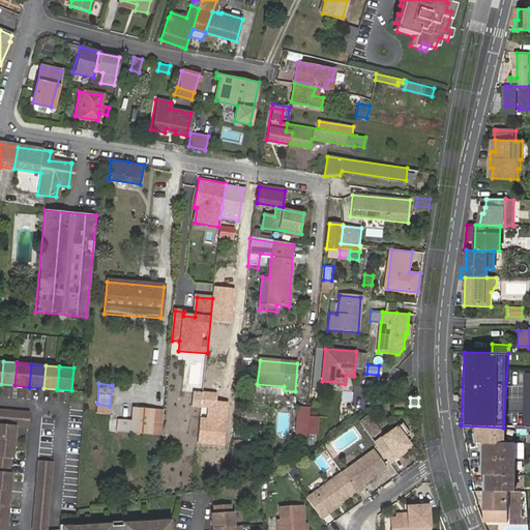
[(110,406),(97,405),(96,413),(110,414),(110,406)]
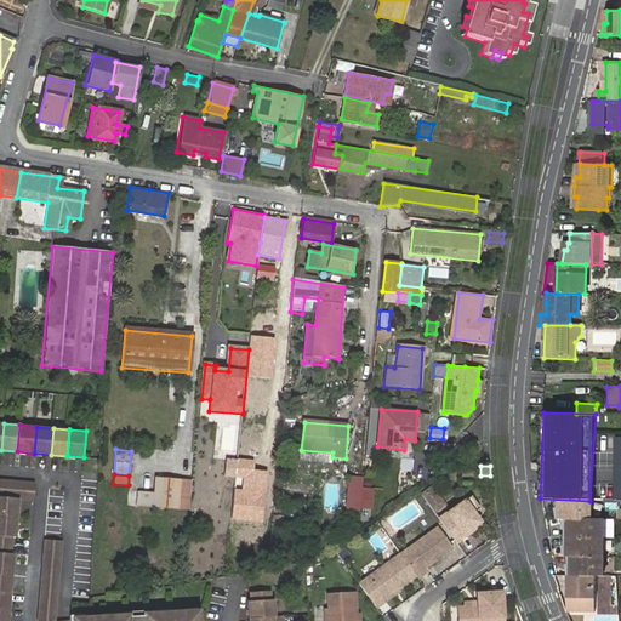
[(180,479),(155,477),(154,493),(137,491),(136,506),(177,510),(180,479)]
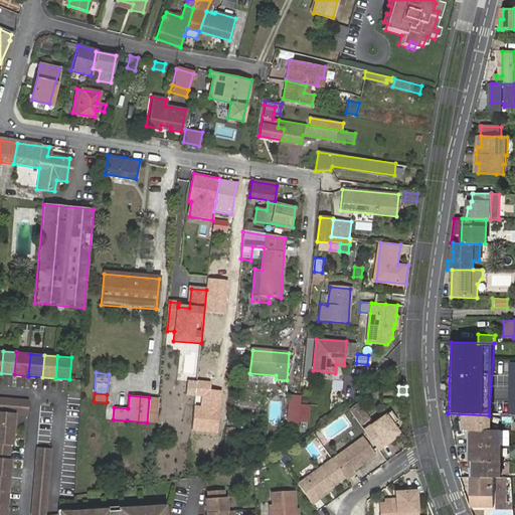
[(159,398),(149,397),(147,422),(157,422),(159,398)]
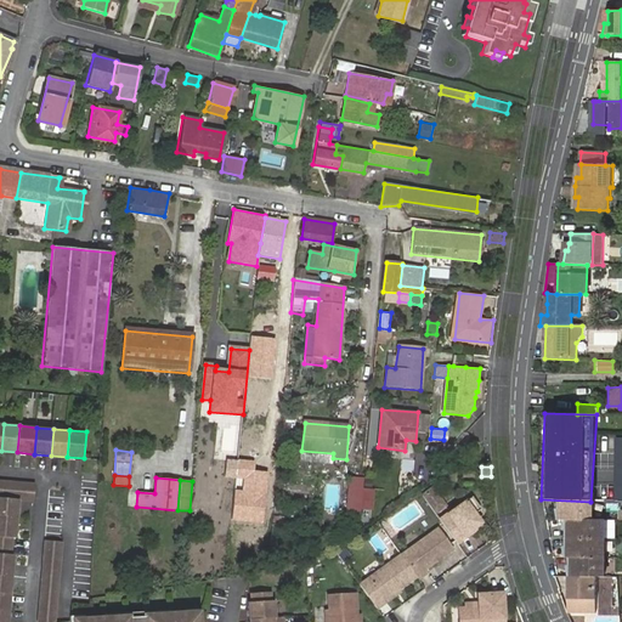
[(35,485),(0,481),(0,498),(18,501),(34,502),(35,485)]
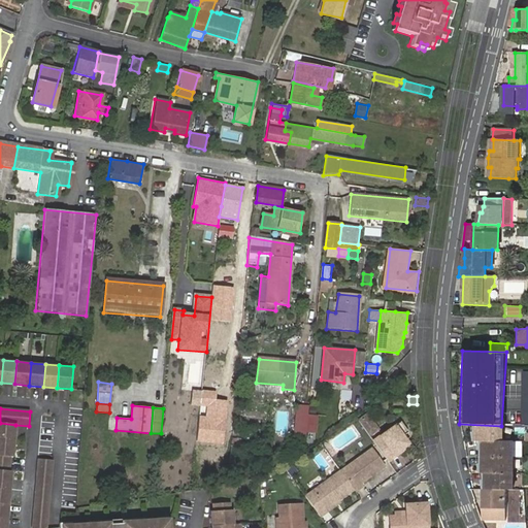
[(305,430),(307,409),(297,408),(296,430),(305,430)]
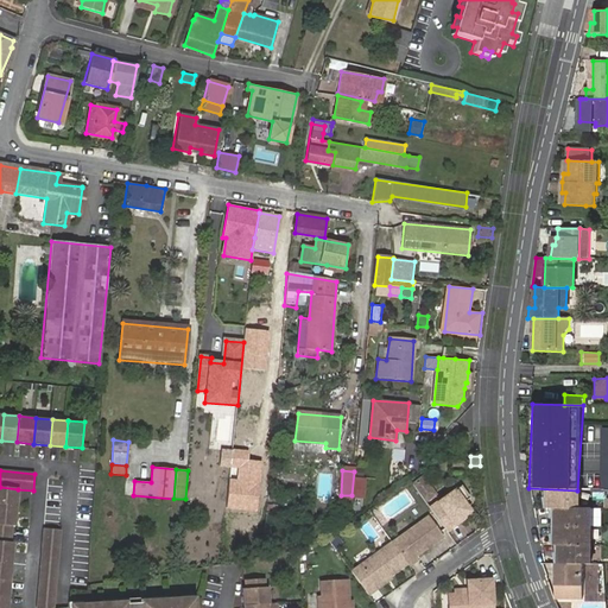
[(436,494),(423,477),(415,483),(424,498),(436,494)]
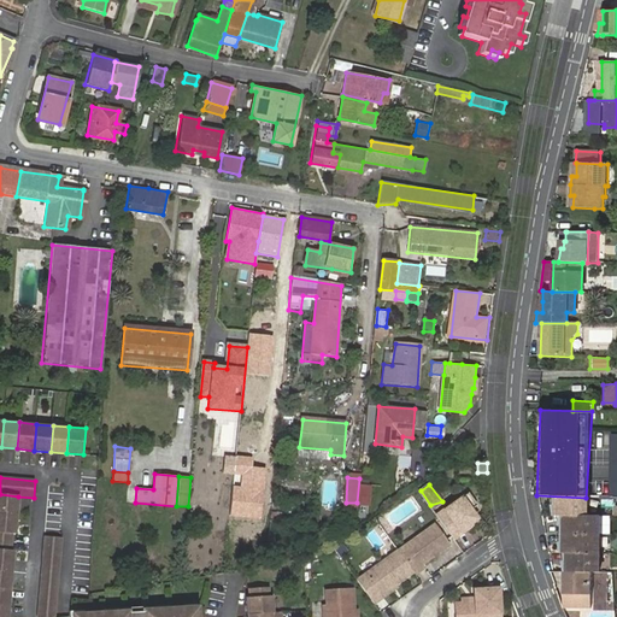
[(468,489),(436,511),(452,534),(460,528),(458,526),(475,515),(470,506),(477,501),(468,489)]
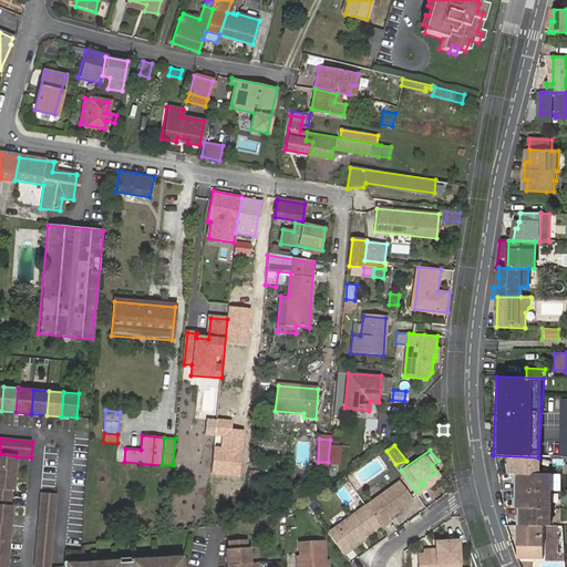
[(17,456),(0,454),(0,470),(16,472),(17,456)]
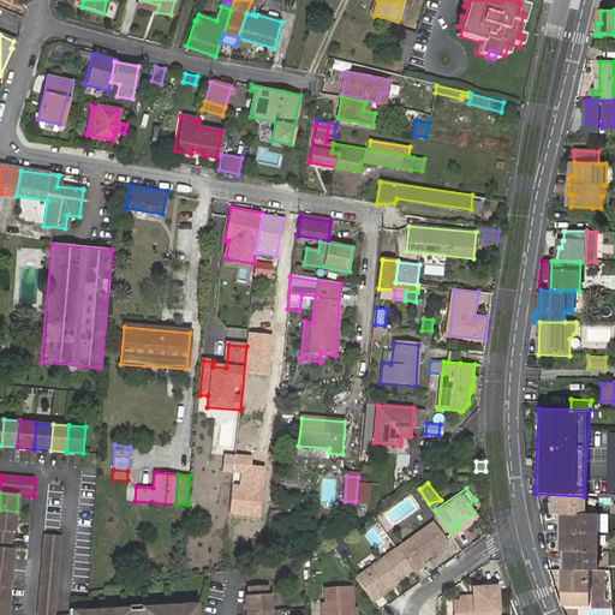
[(584,515),(584,496),(551,495),(551,508),(550,508),(551,514),(556,514),(584,515)]
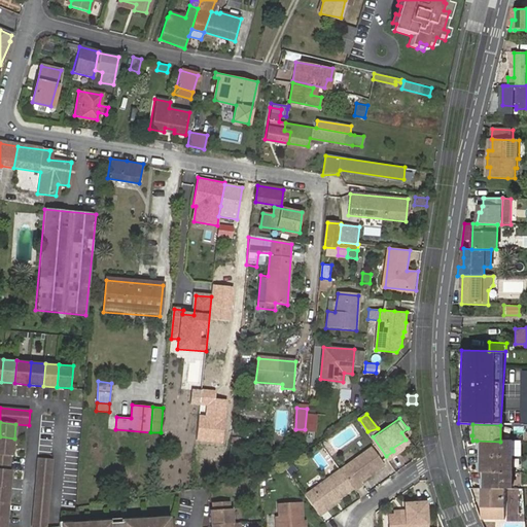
[(14,438),(0,436),(0,462),(9,463),(10,456),(13,456),(14,438)]
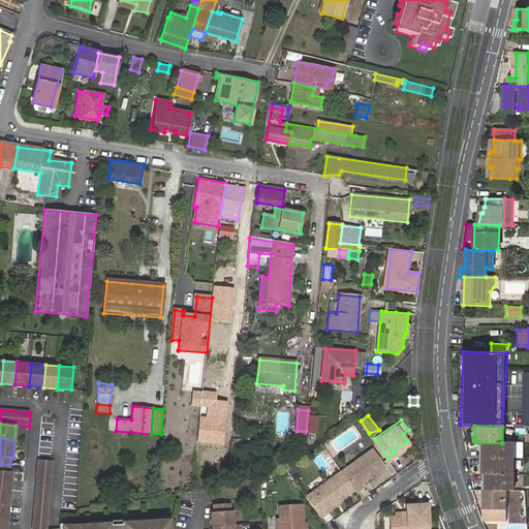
[(408,443),(407,441),(393,450),(395,453),(408,443)]
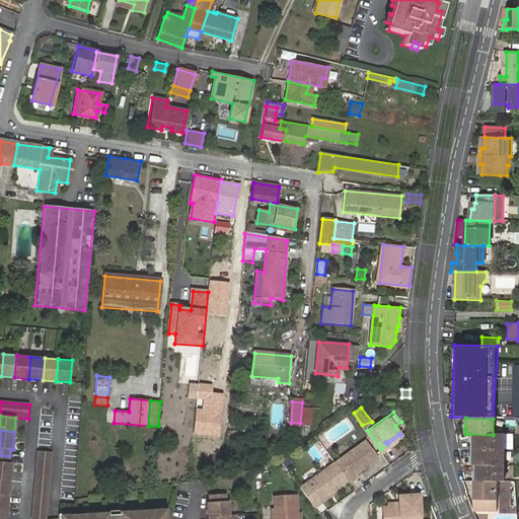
[(471,440),(471,450),(503,450),(503,435),(493,435),(469,434),(470,439),(471,440)]
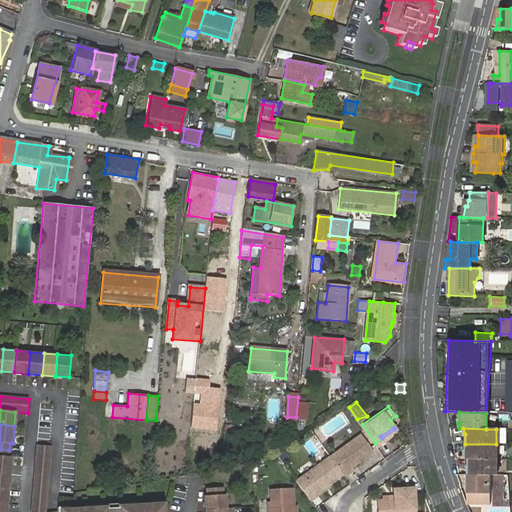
[(361,431),(331,453),(343,470),(344,473),(351,468),(349,465),(357,459),(355,457),(359,455),(360,457),(372,448),(361,431)]
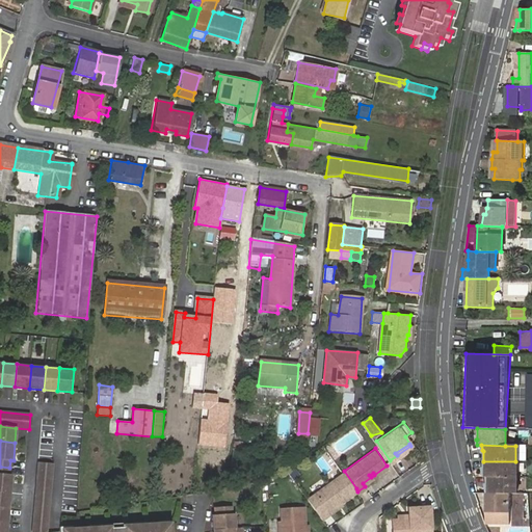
[(515,461),(483,461),(483,472),(482,472),(483,477),(486,477),(515,477),(515,461)]
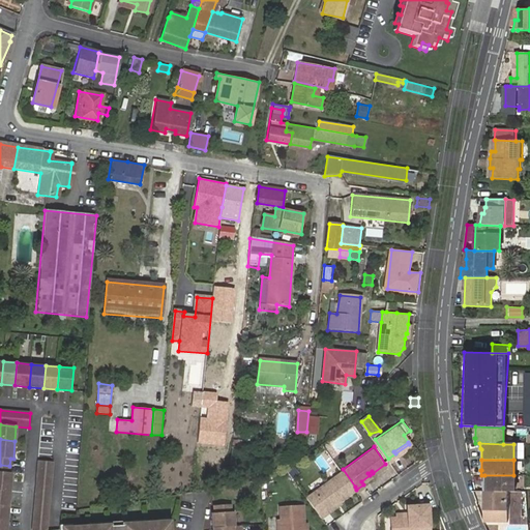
[(38,462),(32,529),(46,529),(52,463),(38,462)]
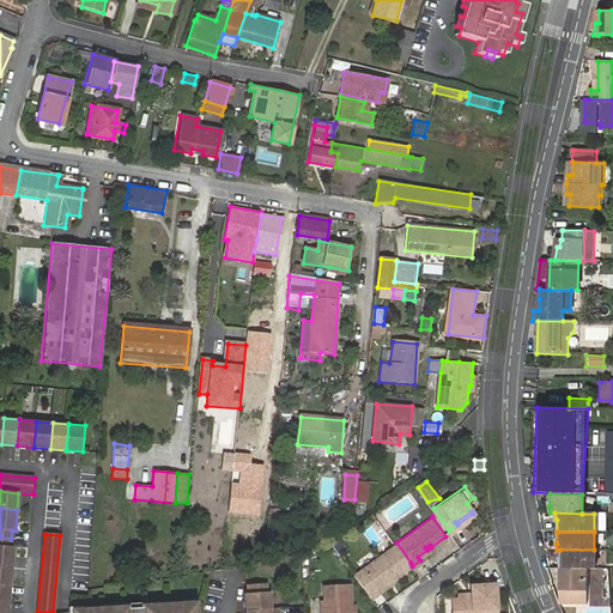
[(339,551),(347,545),(343,536),(334,542),(339,551)]
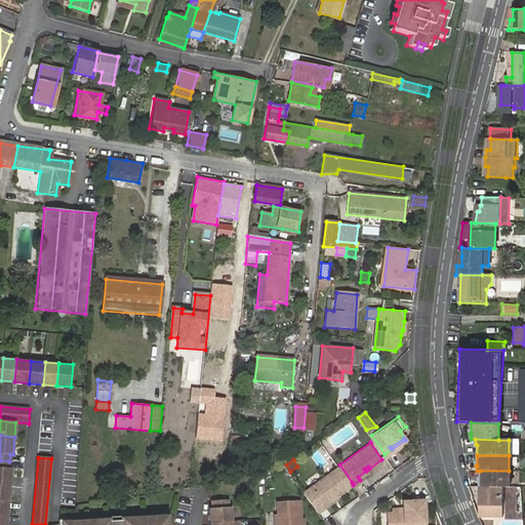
[(9,461),(0,460),(0,485),(10,487),(11,469),(9,469),(9,461)]
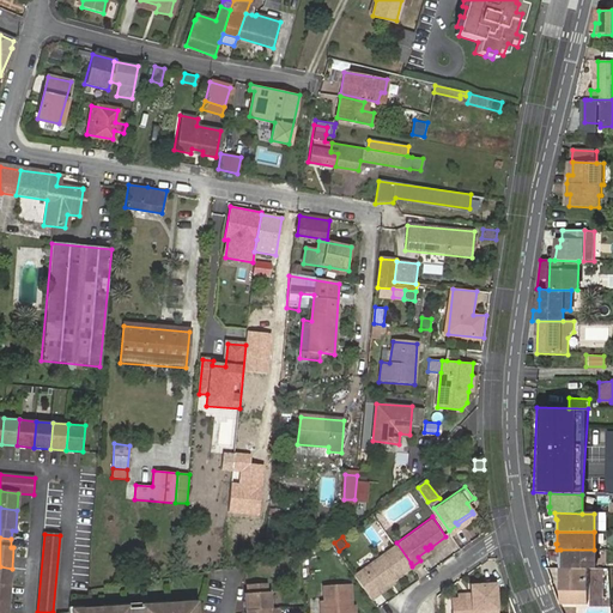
[(396,542),(354,571),(371,595),(378,590),(377,587),(390,576),(411,563),(396,542)]
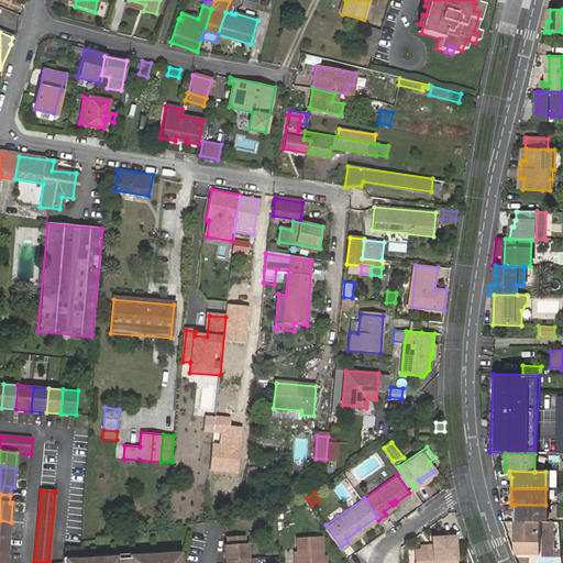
[(545,505),(515,505),(515,516),(514,516),(515,521),(538,522),(545,522),(545,505)]
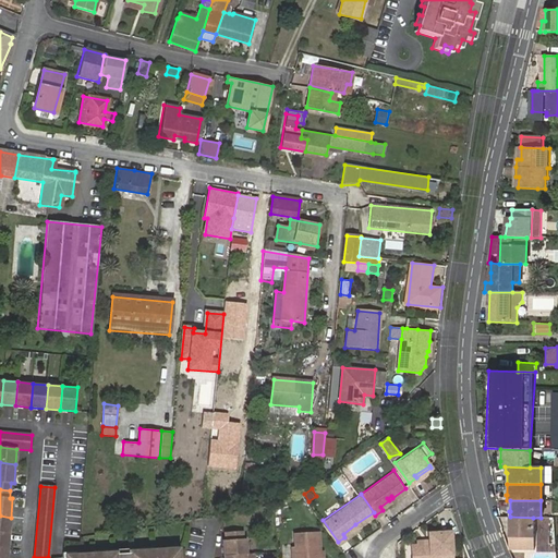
[(11,518),(0,516),(0,531),(9,533),(11,518)]
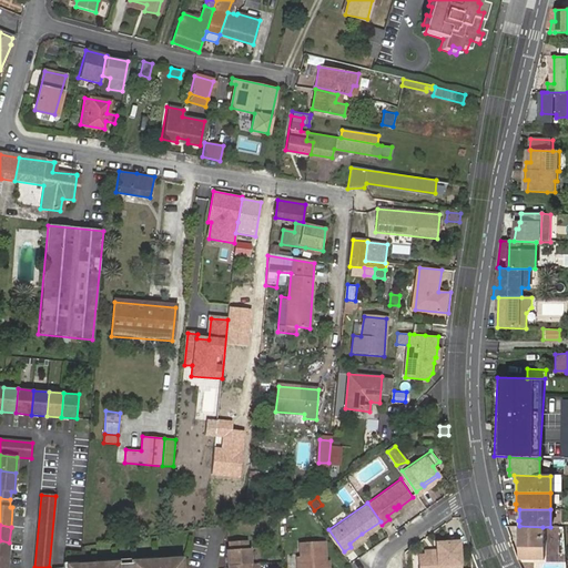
[(519,526),(517,526),(517,539),(520,539),(520,548),(517,548),(517,560),(543,561),(543,527),(519,526)]
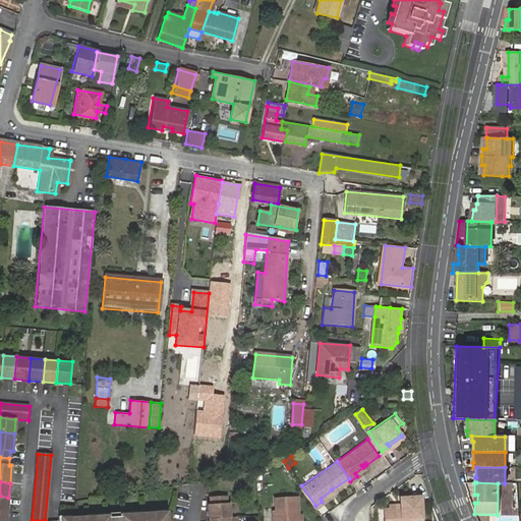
[(334,493),(332,489),(321,499),(322,502),(334,493)]
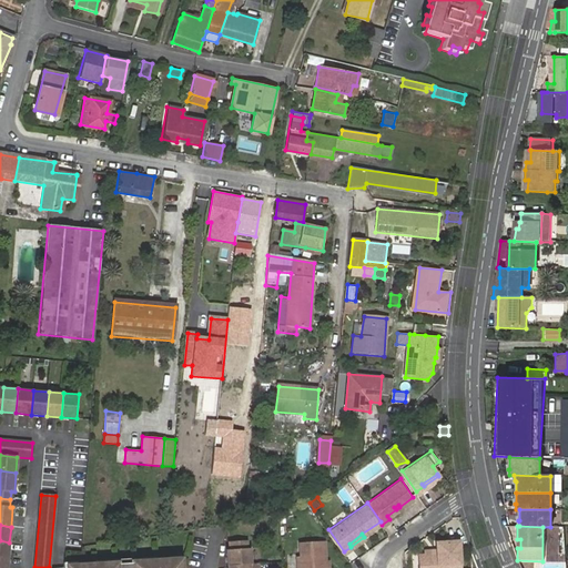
[(436,551),(424,553),(417,553),(418,567),(444,567),(445,566),(459,565),(457,539),(435,540),(436,548),(436,551)]
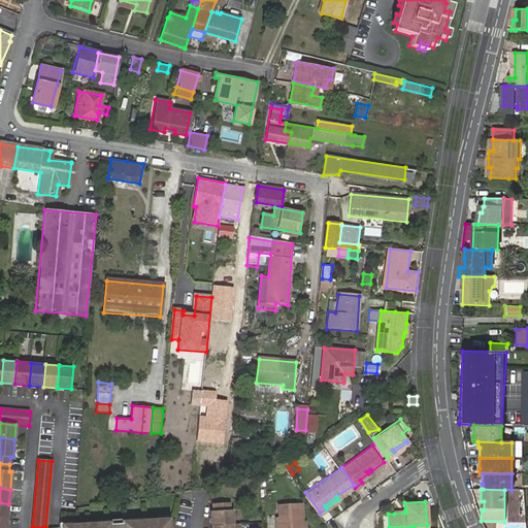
[(8,504),(0,502),(0,517),(7,518),(8,504)]
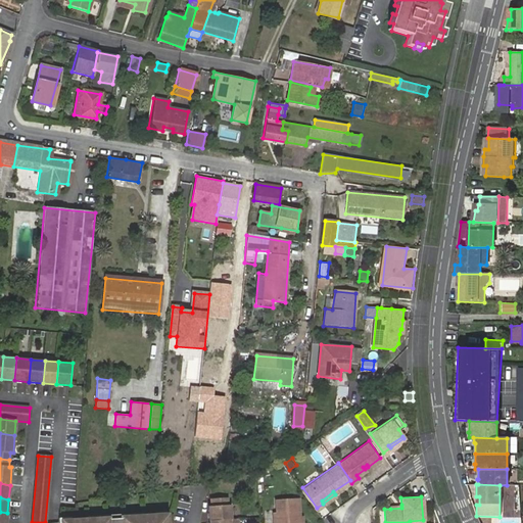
[(208,508),(209,521),(211,521),(232,520),(231,507),(228,507),(228,500),(210,500),(210,507),(208,508)]
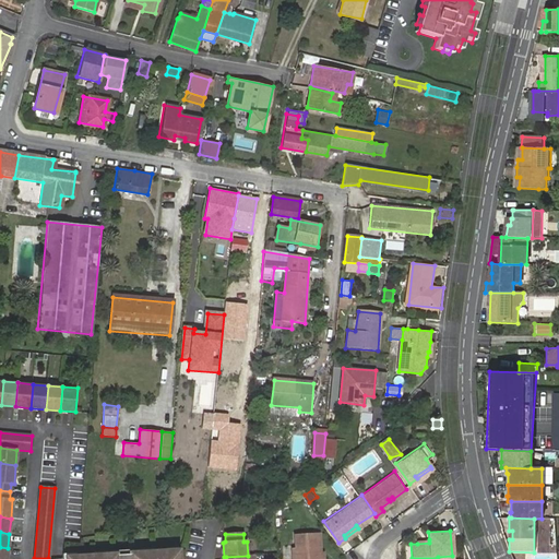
[(318,534),(294,535),(295,549),(290,549),(292,558),(319,558),(319,552),(318,534)]
